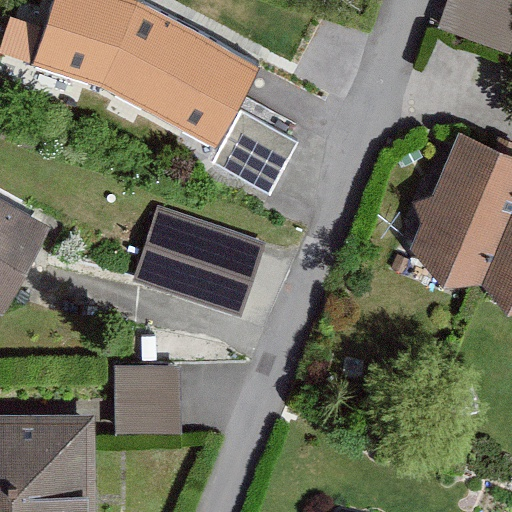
[(77,0),(76,0),(40,67),(91,94),(97,83),(217,147),(263,61),(148,0),(131,0),(119,23),(77,0)]
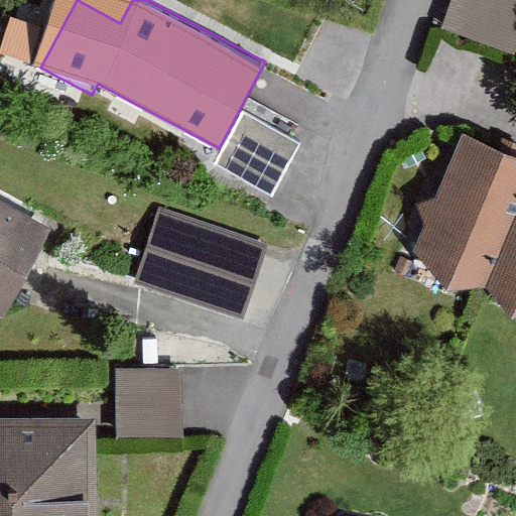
[(515,0),(457,0),(445,32),(515,57),(515,0)]
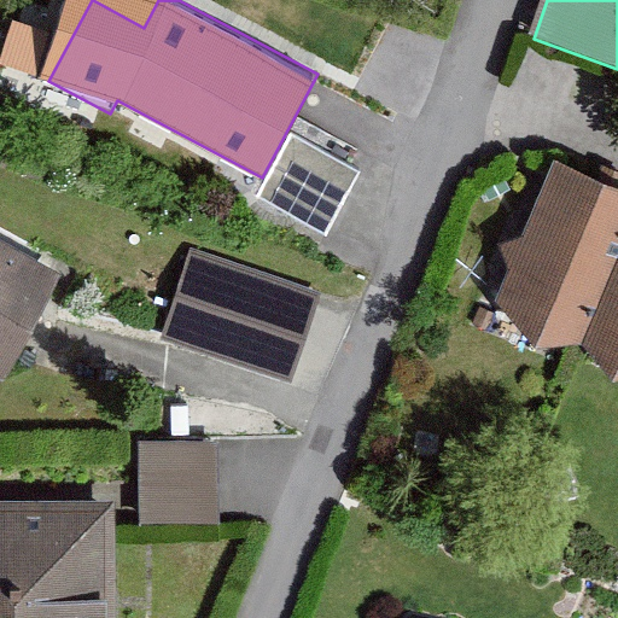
[(258,198),(326,233),(342,203),(359,172),(290,135),(258,198)]
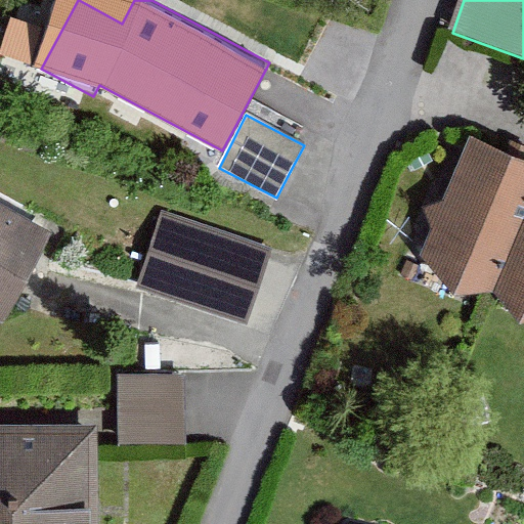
[(434,226),(422,253),(454,294),(494,289),(523,216),(523,158),(470,136),(443,198),(424,205),(434,226)]
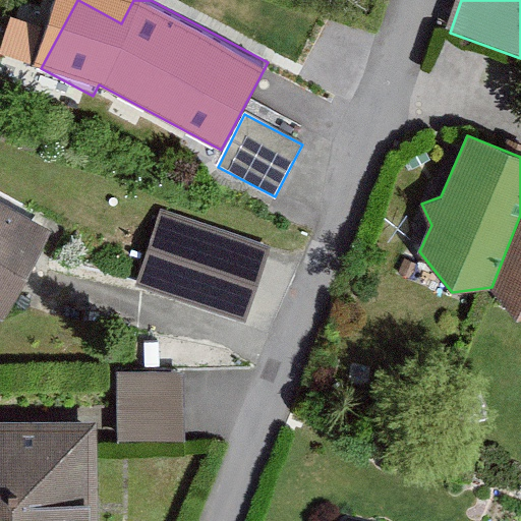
[(0,203),(0,316),(4,320),(53,231),(0,203)]
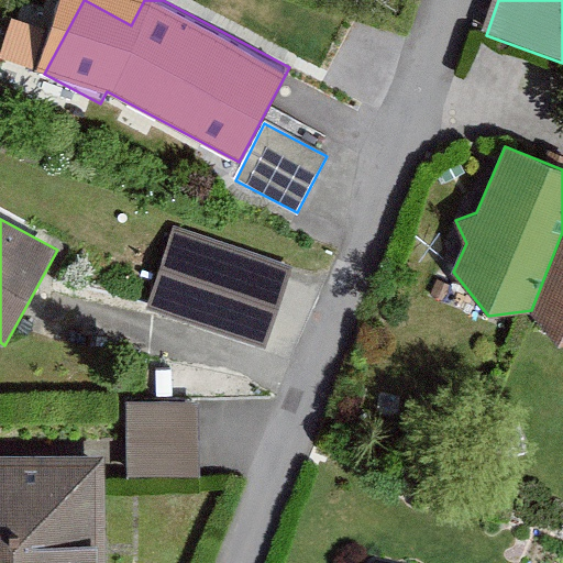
[(147,309),(266,349),(279,307),(293,267),(174,229),(147,309)]
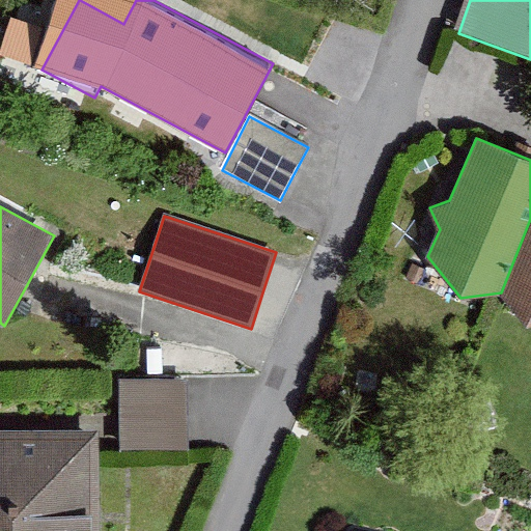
[(530,219),(501,292),(529,327),(530,326),(530,219)]
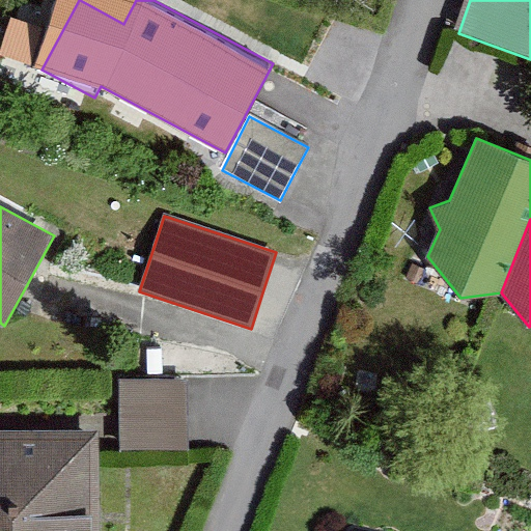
[(119,380),(120,450),(189,449),(188,416),(188,379),(119,380)]
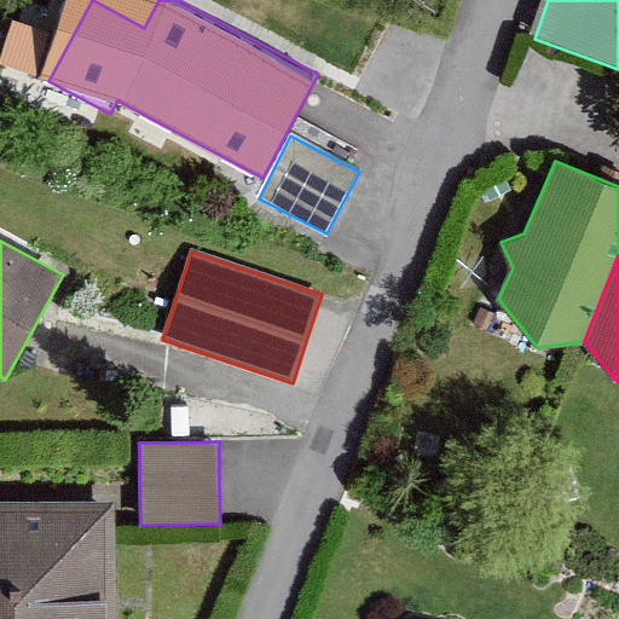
[(0,618),(115,618),(115,503),(10,503),(0,503),(0,618)]
